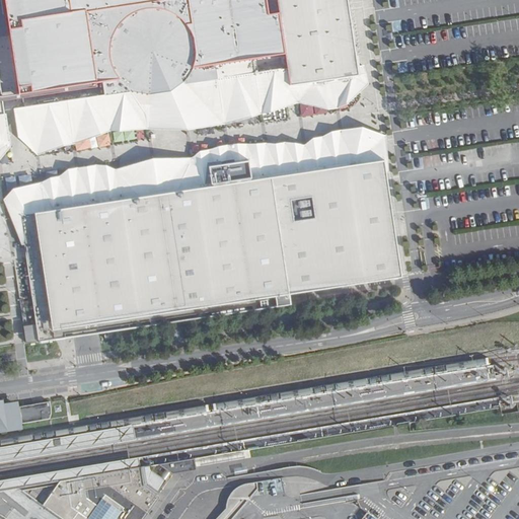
[(3,0),(7,22),(18,94),(101,81),(103,94),(13,108),(18,137),(35,149),(54,141),(73,138),(90,128),(128,123),(146,123),(144,109),(184,83),(208,108),(222,114),(261,107),(279,103),(284,96),(283,87),(280,69),(254,73),(252,60),(284,54),(290,86),(297,97),(337,101),(354,93),(366,76),(363,65),(356,66),(346,0),(274,0),(276,13),(265,14),(263,0),(3,0)]
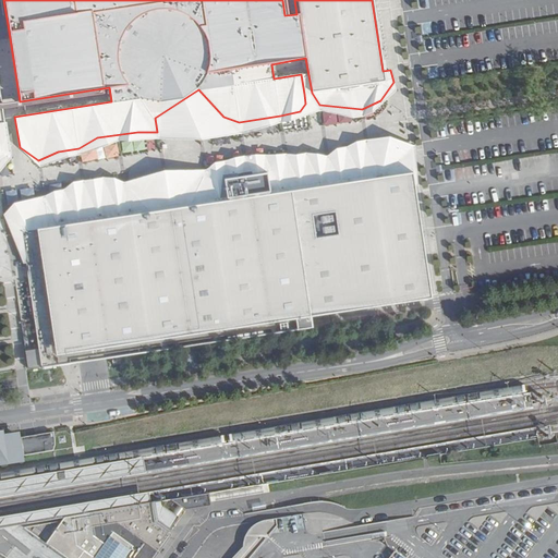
[(396,91),(393,82),(380,100),(362,109),(319,105),(312,93),(304,94),(305,104),(300,111),(280,116),(239,122),(223,117),(241,133),(320,110),(363,117),(396,91)]
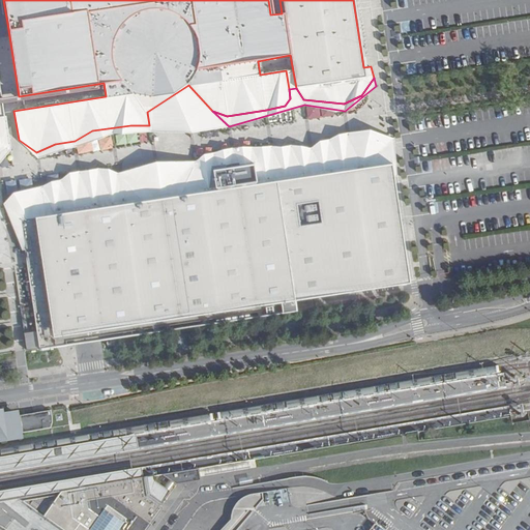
[(172,139),(212,111),(188,85),(147,112),(172,139)]
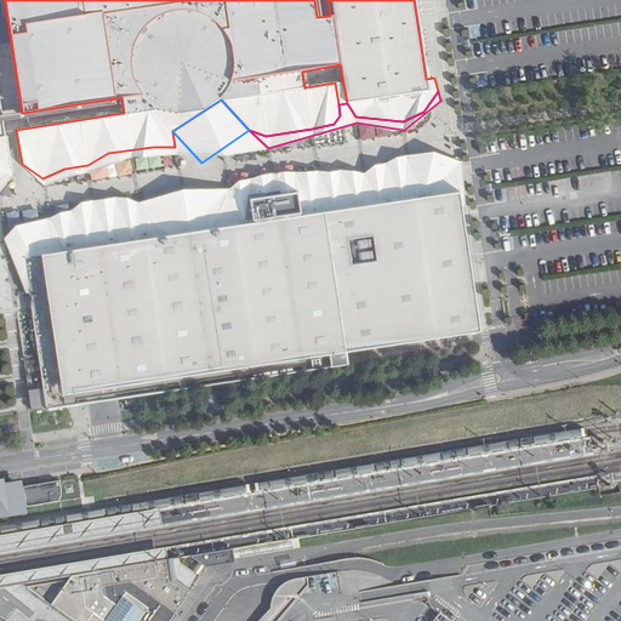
[(87,172),(175,147),(153,147),(108,153),(87,165),(64,169),(43,178),(22,164),(45,186),(87,172)]
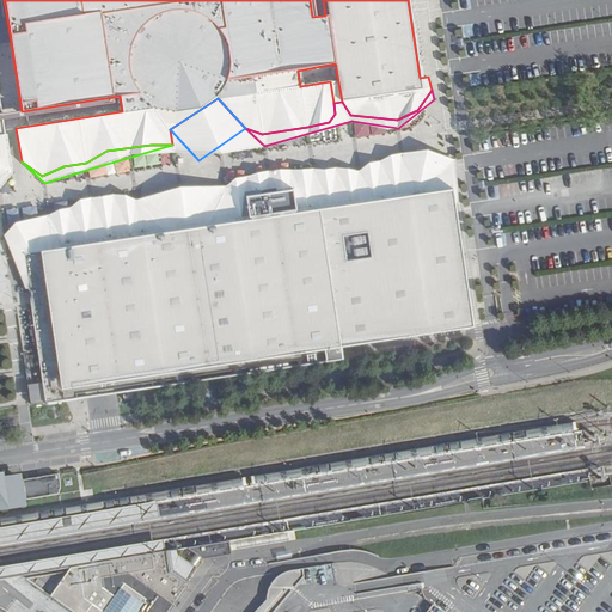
[(453,189),(458,203),(458,201),(454,160),(451,158),(427,150),(402,153),(336,167),(280,176),(292,176),(325,176),(337,173),(348,175),(360,177),(369,169),(381,167),(392,161),(423,157),(451,166),(452,189),(453,189)]
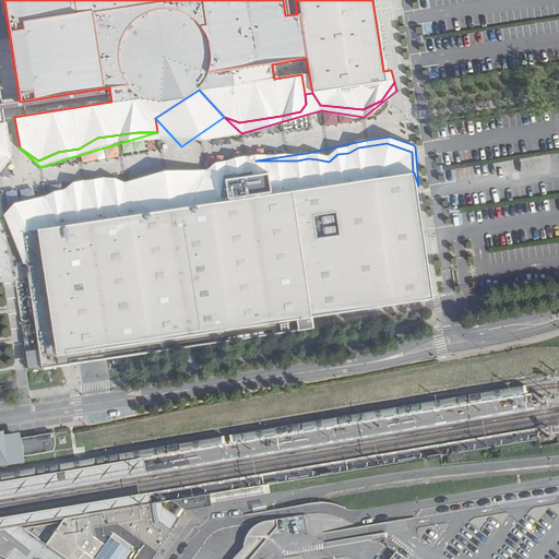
[(147,141),(149,152),(161,150),(159,140),(147,141)]
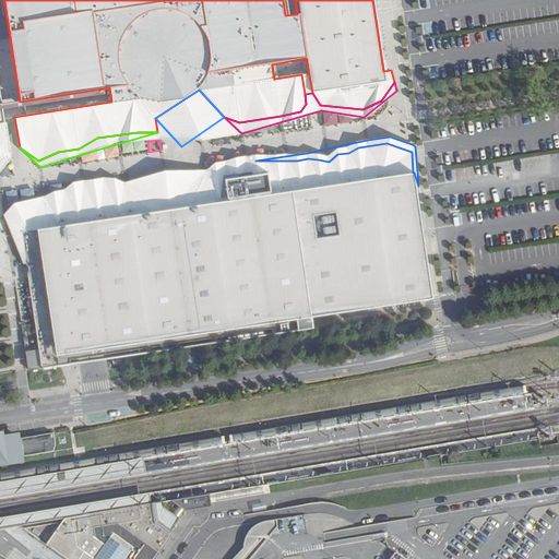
[(310,316),(432,298),(416,186),(418,186),(414,173),(413,173),(412,152),(387,143),(358,147),(348,153),(337,154),(329,162),(318,159),(308,158),(297,161),(266,161),(256,161),(236,164),(226,167),(215,168),(206,176),(126,188),(115,183),(105,183),(74,188),(64,195),(55,197),(45,202),(25,205),(10,218),(12,233),(25,260),(25,262),(42,368),(58,365),(70,364),(94,359),(301,328),(312,326),(311,323),(310,316)]
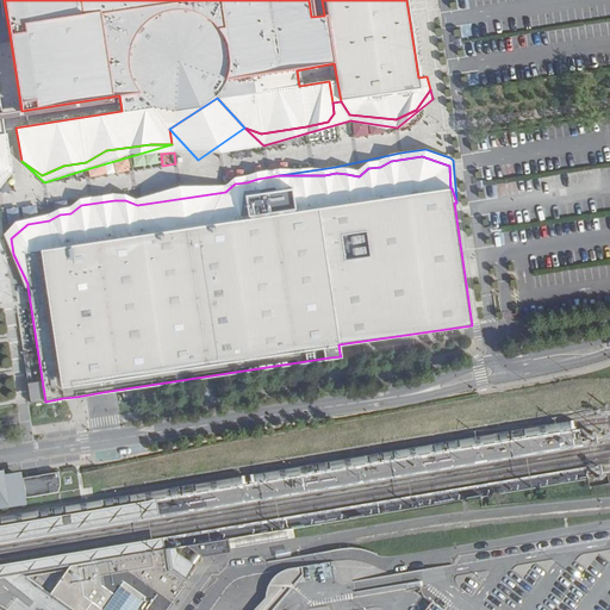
[(225,192),(235,184),(225,185),(180,186),(135,199),(113,193),(79,198),(16,221),(11,238),(27,224),(49,221),(60,215),(70,213),(81,205),(114,200),(125,200),(137,205),(225,192)]
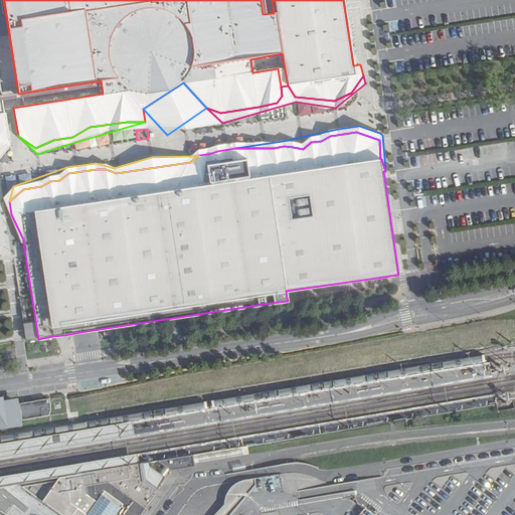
[(23,239),(11,214),(21,241),(23,241),(23,239)]
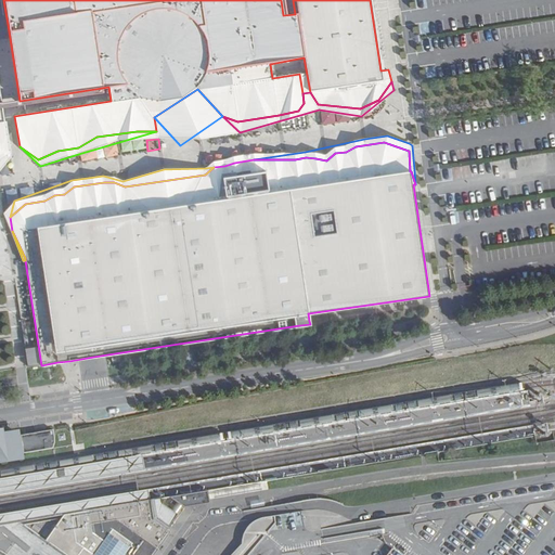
[(0,456),(9,455),(48,449),(50,448),(50,447),(52,446),(53,444),(53,443),(54,440),(55,439),(53,430),(21,436),(16,433),(0,435),(0,456)]
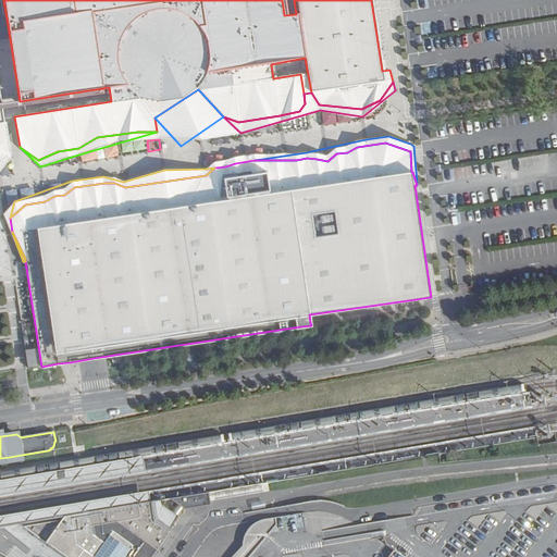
[(140,458),(0,482),(0,497),(144,474),(140,458)]
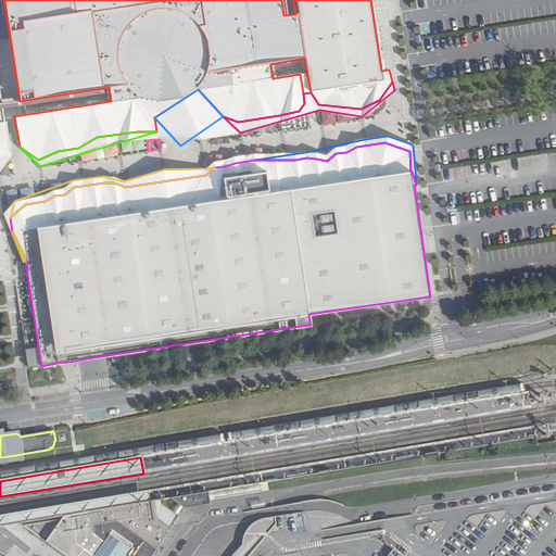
[(555,555),(555,483),(414,508),(408,516),(358,526),(327,514),(310,512),(272,518),(255,522),(247,528),(242,536),(240,547),(230,555),(555,555)]
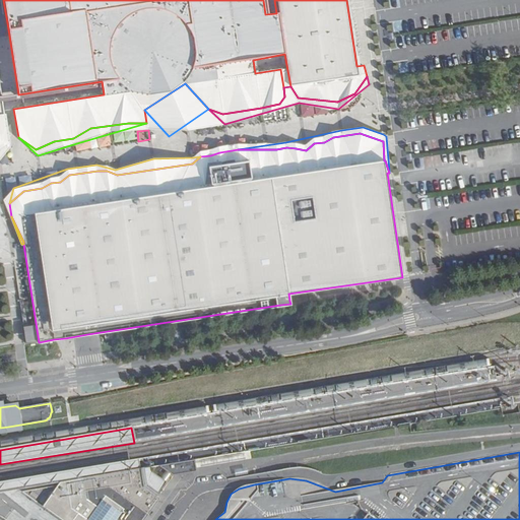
[(0,482),(0,494),(62,484),(73,482),(78,481),(82,480),(138,470),(137,459),(0,482)]
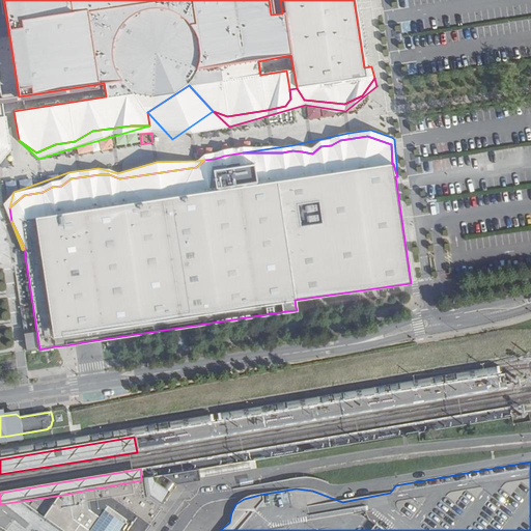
[(174,474),(141,480),(84,491),(80,492),(75,493),(63,495),(23,503),(61,530),(148,530),(164,510),(161,508),(176,486),(171,482),(174,478),(174,474)]
